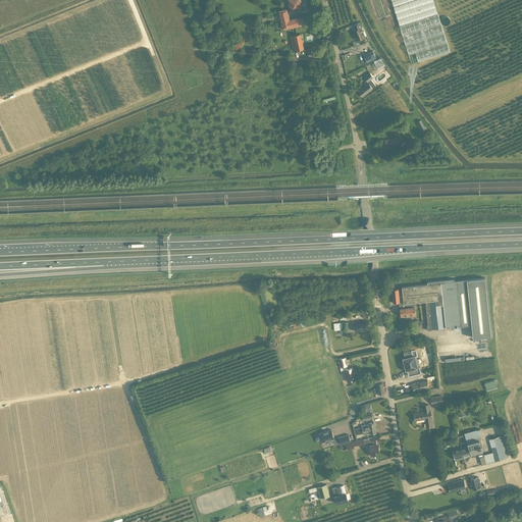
[(286,6),(286,8),(288,10),(297,8),(297,9),(300,8),(301,10),(304,9),(303,7),(305,7),(303,2),(301,2),(300,0),(288,0),(289,3),(289,5),(286,6)]
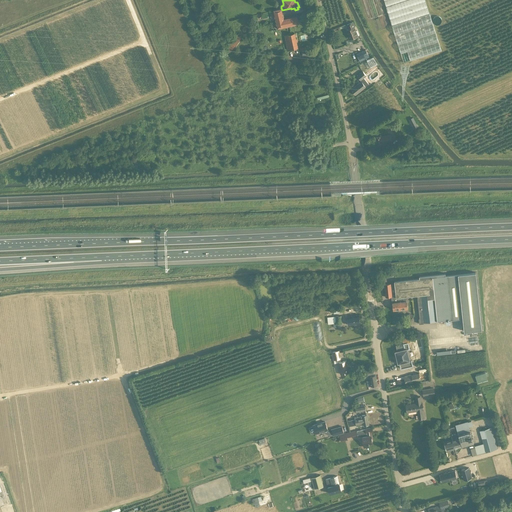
[(383,0),(392,26),(404,63),(442,51),(430,14),(425,0),(383,0)]
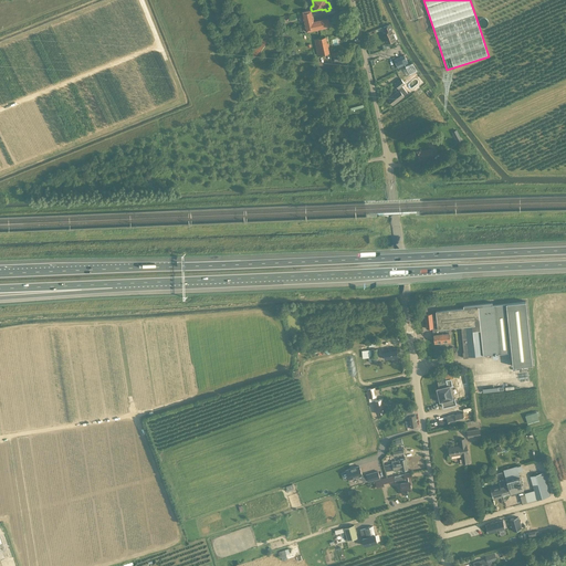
[(311,9),(302,11),(306,32),(329,27),(327,17),(314,20),(312,11),(311,9)]
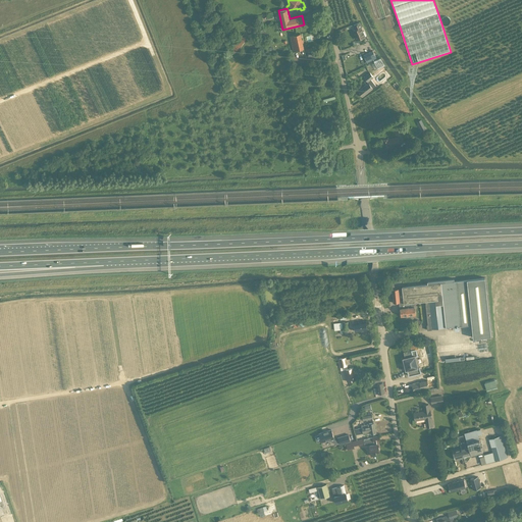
[(364,37),(360,28),(361,27),(359,22),(354,24),(355,30),(354,30),(357,39),(364,37)]
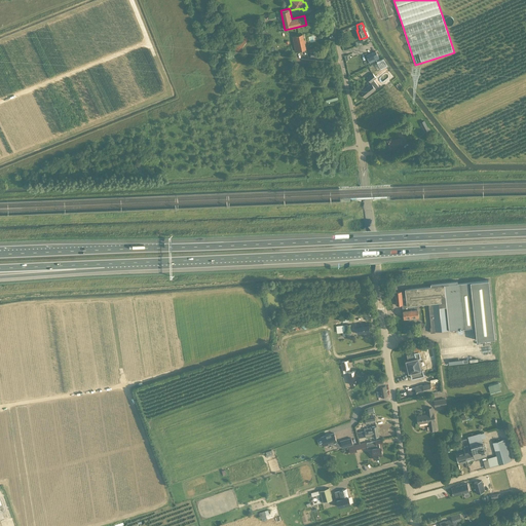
[(296,51),(305,48),(302,34),(292,36),(296,51)]
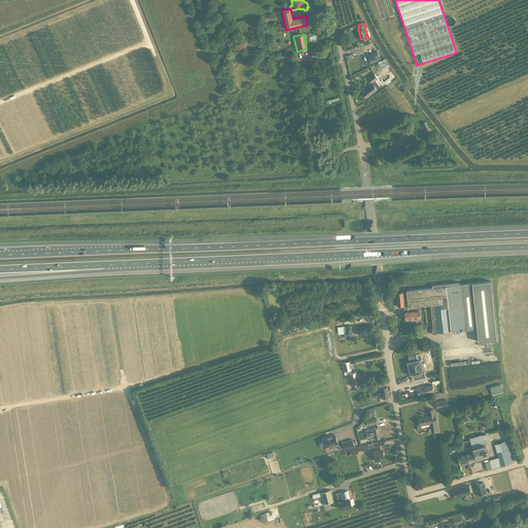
[(244,36),(234,50),(238,53),(249,39),(244,36)]
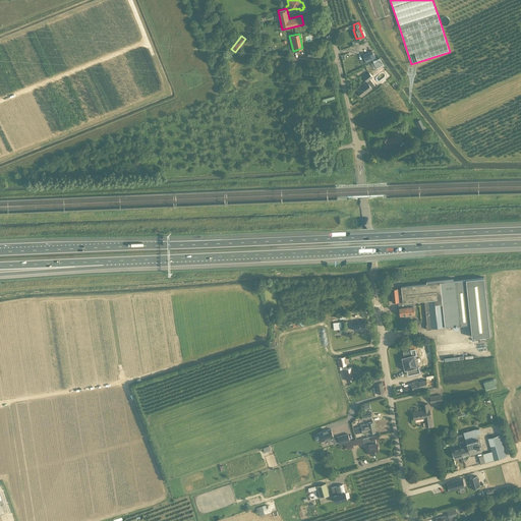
[(366,63),(373,59),(375,58),(378,57),(373,50),(372,51),(371,50),(362,55),(366,63)]
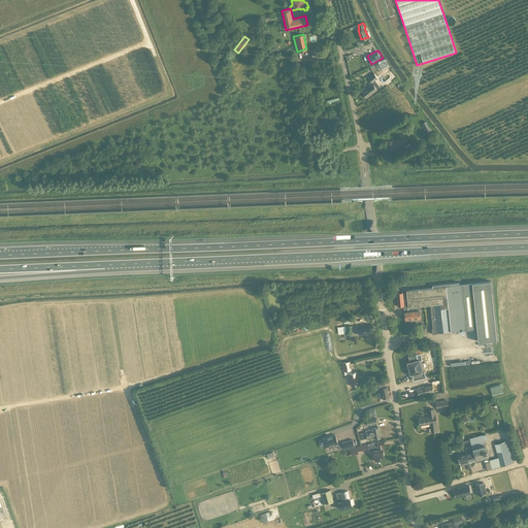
[(385,59),(378,63),(383,70),(389,67),(385,59)]
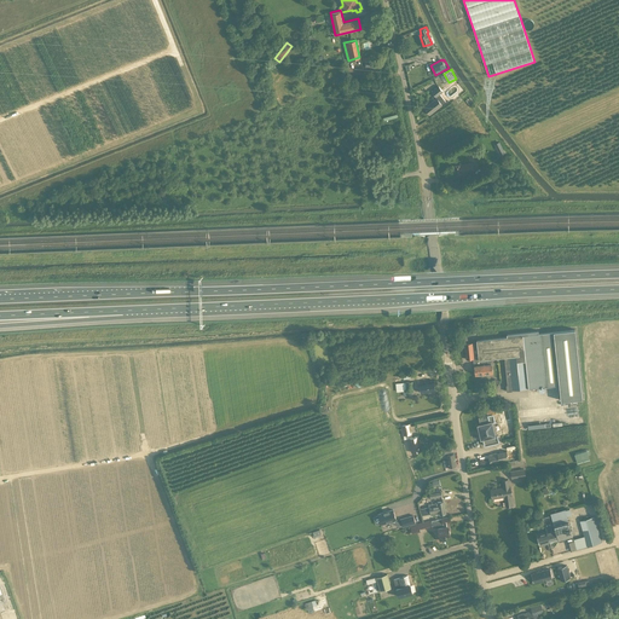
[(437,98),(424,108),(431,115),(446,102),(440,94),(443,92),(439,86),(432,92),(437,98)]
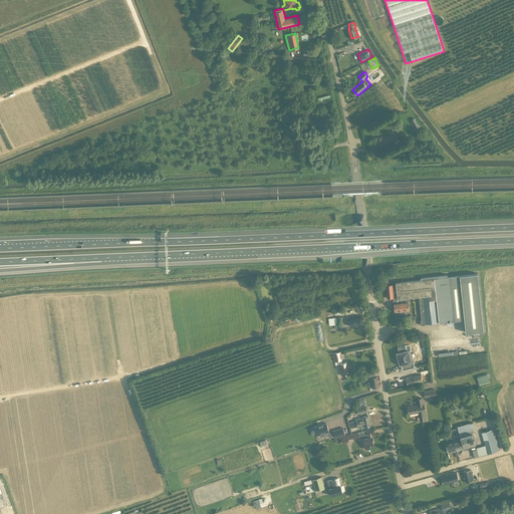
[(415,118),(411,119),(416,129),(419,126),(415,118)]
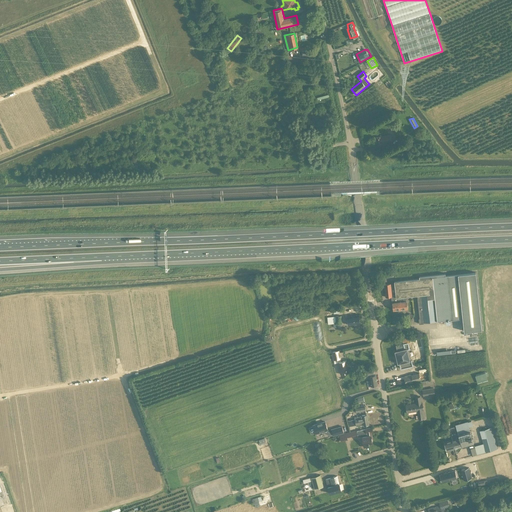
[(391,142),(390,135),(376,137),(377,144),(391,142)]
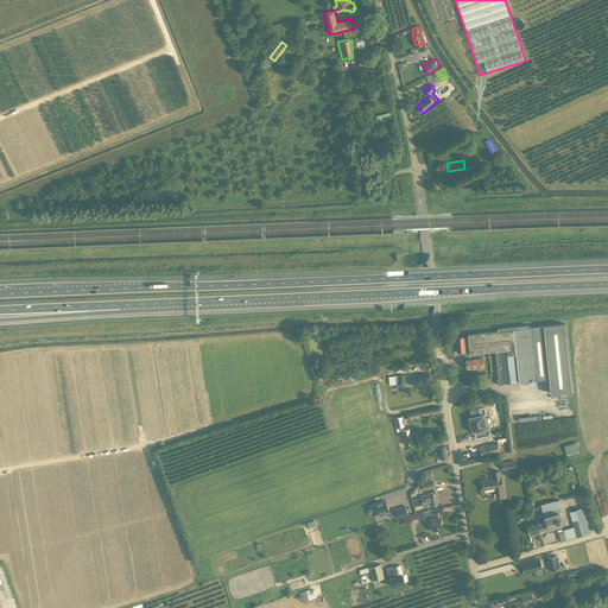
[(468,334),(468,336),(470,353),(482,352),(495,350),(499,378),(498,379),(498,385),(502,384),(502,382),(537,379),(550,378),(551,393),(572,391),(565,323),(529,328),(529,325),(498,328),(498,330),(468,334)]
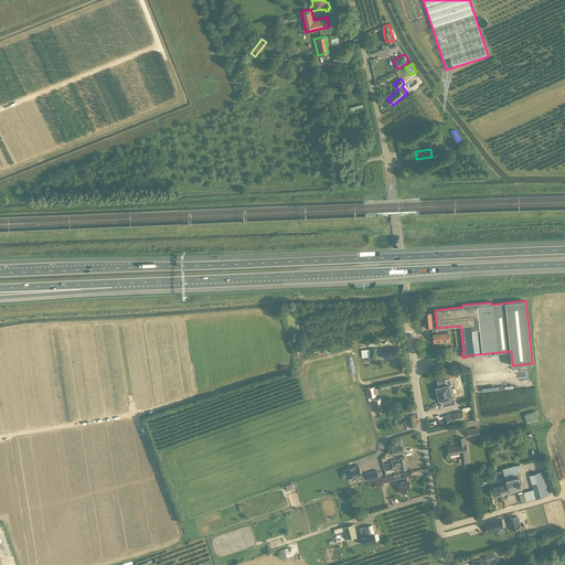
[(430,313),(424,315),(425,328),(434,327),(435,333),(433,333),(434,342),(440,341),(441,342),(441,343),(445,342),(446,342),(446,341),(449,340),(449,332),(448,327),(437,328),(435,312),(430,313)]
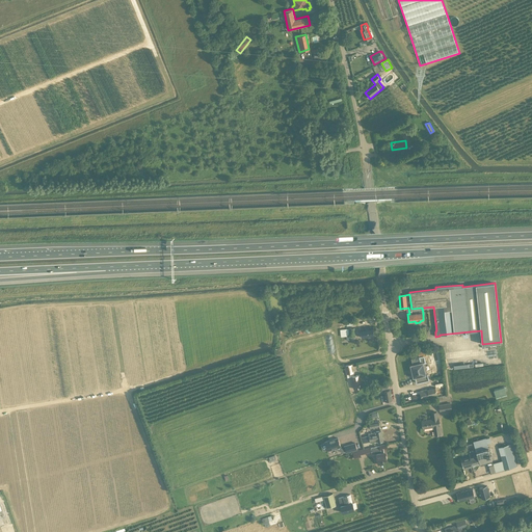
[(349,336),(355,336),(354,327),(340,329),(341,341),(349,340),(349,336)]
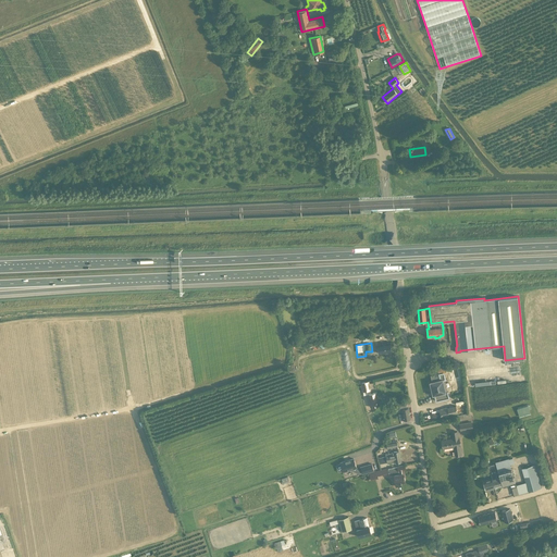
[(392,351),(390,343),(378,345),(379,354),(392,351)]
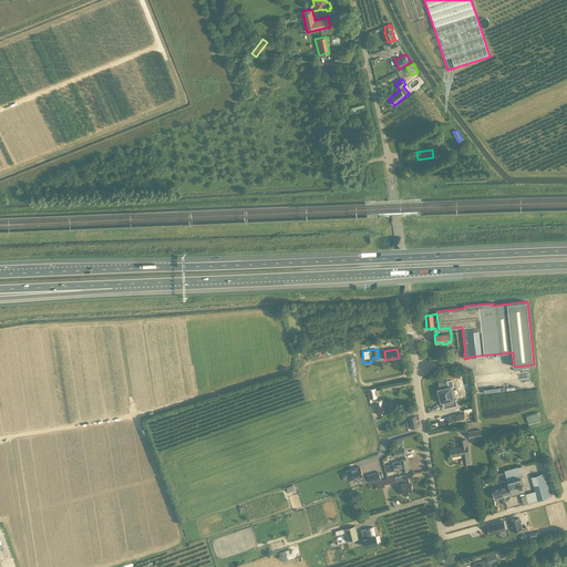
[(370,403),(374,402),(378,414),(387,412),(383,400),(378,401),(377,398),(378,398),(375,391),(380,390),(380,387),(375,388),(367,390),(369,399),(370,403)]
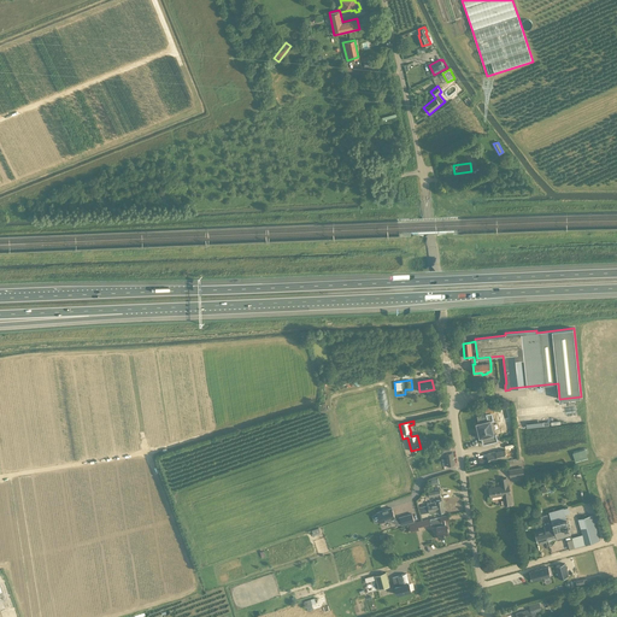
[(494,435),(491,421),(476,424),(480,439),(494,435)]
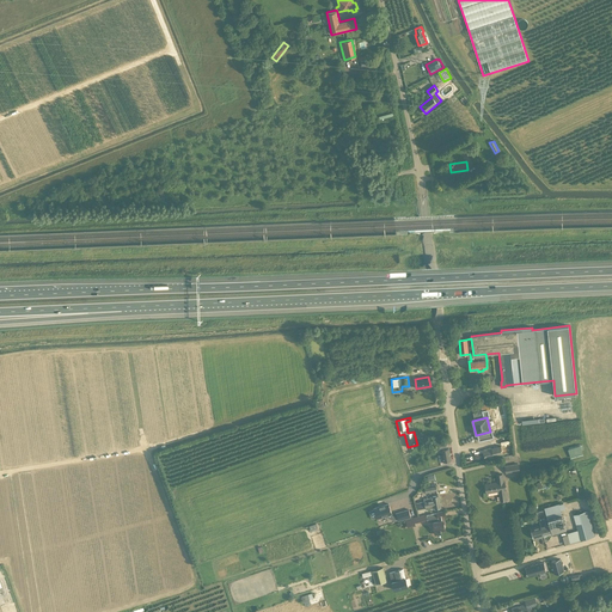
[(440,461),(444,461),(451,460),(450,448),(447,448),(446,441),(436,442),(438,450),(441,448),(441,450),(442,454),(439,456),(440,461)]
